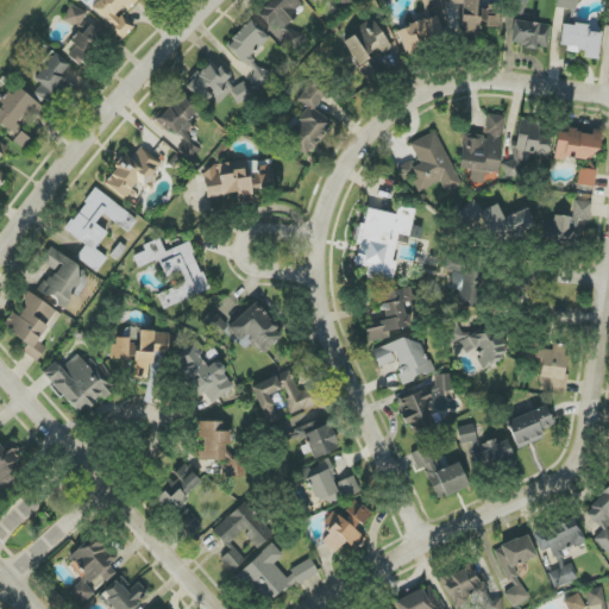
[(94,0),(89,5),(123,39),(132,30),(117,13),(124,6),(127,11),(138,0),(94,0)]
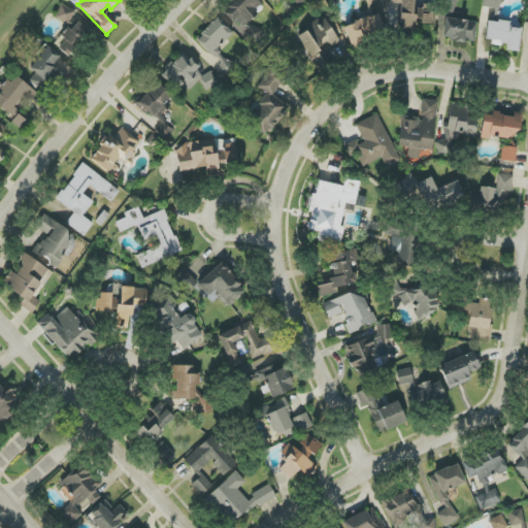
[(254,43),(262,34),(248,21),(261,6),(255,0),(234,0),(222,13),(254,43)]
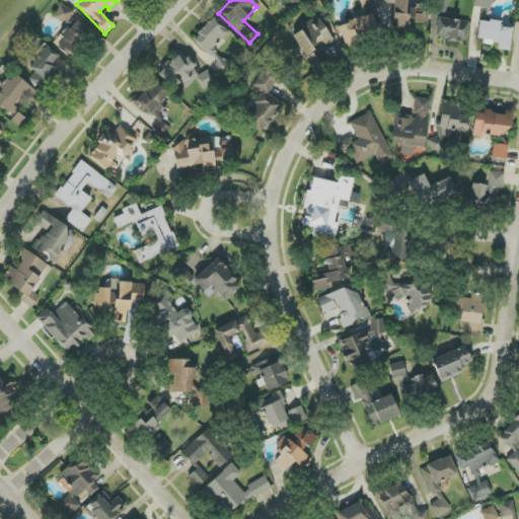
[(429,24),(430,8),(406,6),(406,0),(381,0),(381,3),(394,5),(392,29),(408,30),(409,22),(429,24)]
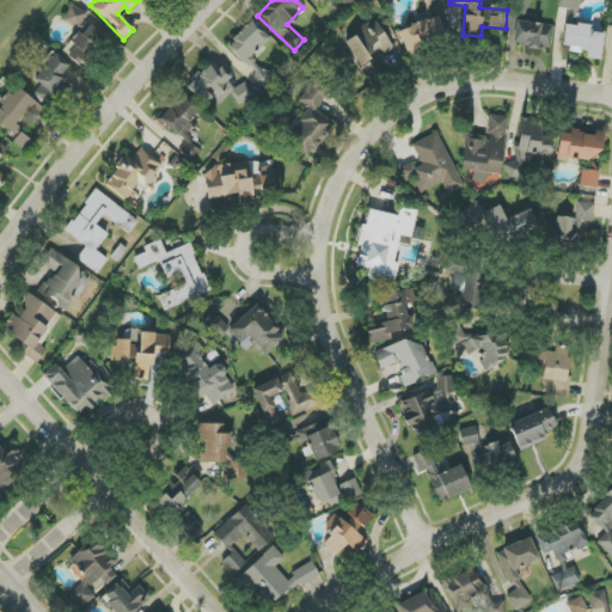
[(580,11),(581,0),(560,0),(560,7),(580,11)]
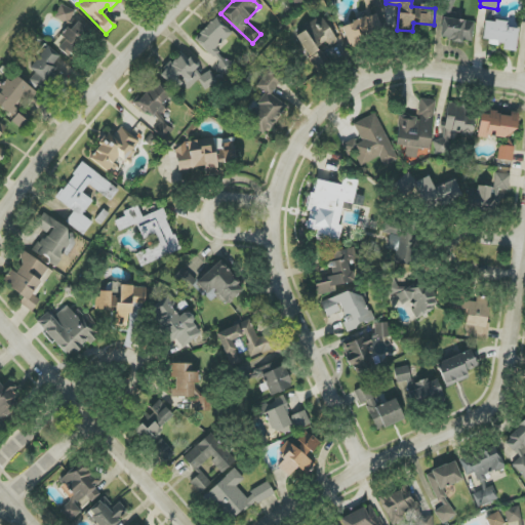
[(54,18),(69,24),(74,10),(59,5),(54,18)]
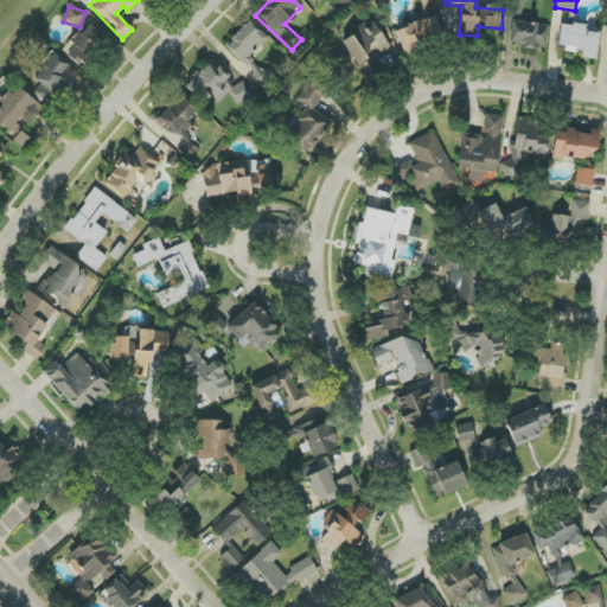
[(548,25),(529,24),(529,12),(513,11),(511,46),(547,49),(548,25)]
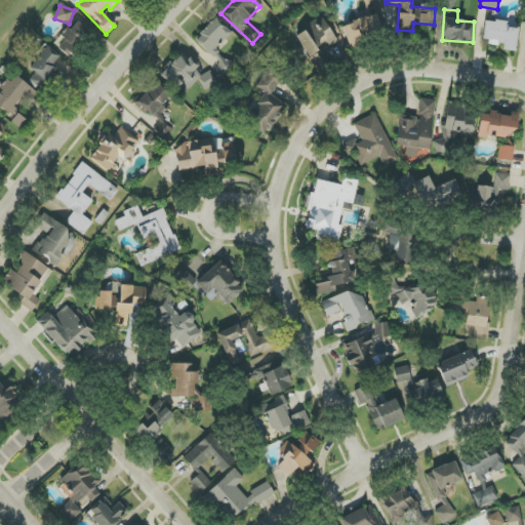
[(341,29),(350,47),(386,32),(376,12),(341,29)]
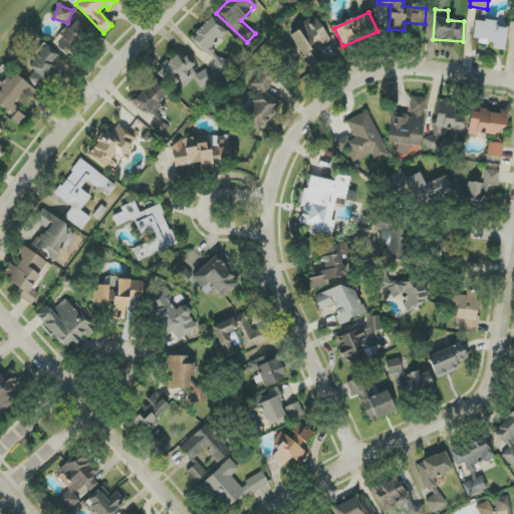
[(190,39),(217,62),(212,66),(221,74),(229,65),(211,49),(227,31),(210,16),(190,39)]
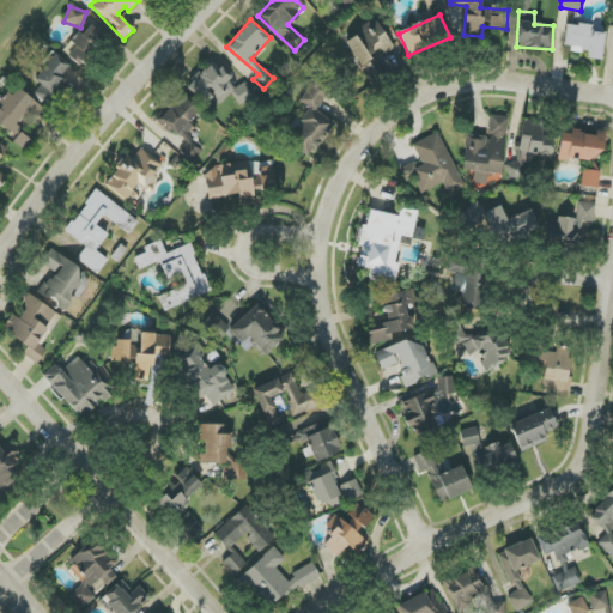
[(344,41),(368,80),(377,74),(371,64),(394,49),(377,20),(344,41)]
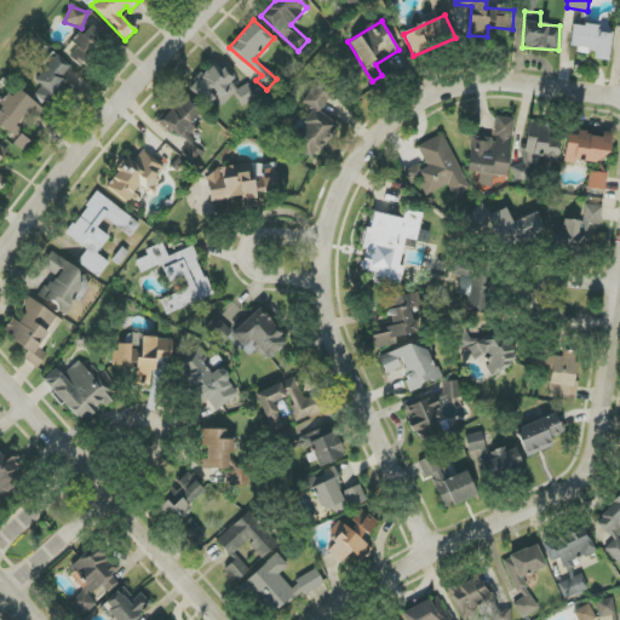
[(612,34),(597,33),(598,27),(573,23),(570,46),(595,50),(593,59),(609,61),(612,34)]
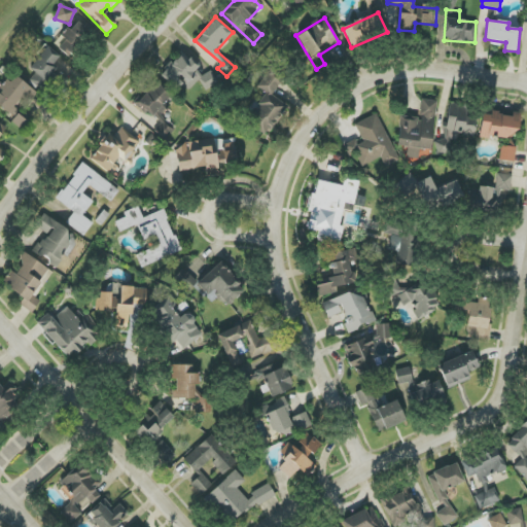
[(68,29),(57,48),(73,59),(91,32),(76,23),(71,30),(68,29)]
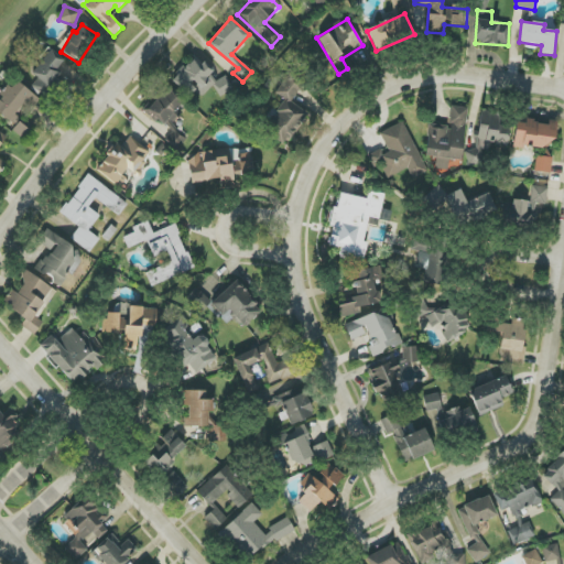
[(196,89),(203,96),(214,86),(207,78),(212,73),(196,55),(171,79),(187,97),(196,89)]
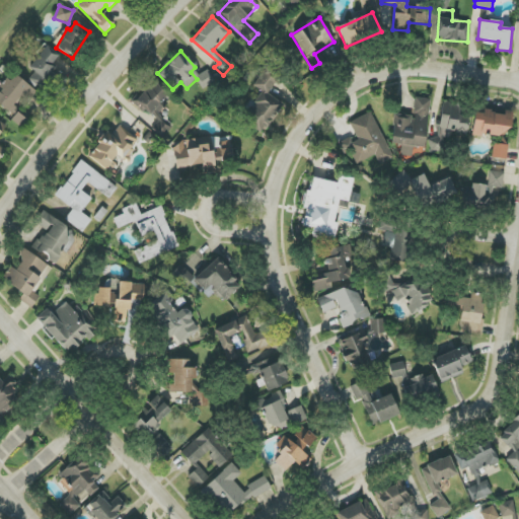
[(267,93),(279,75),(266,67),(253,86),(263,92),(243,122),(262,134),(282,103),(267,93)]
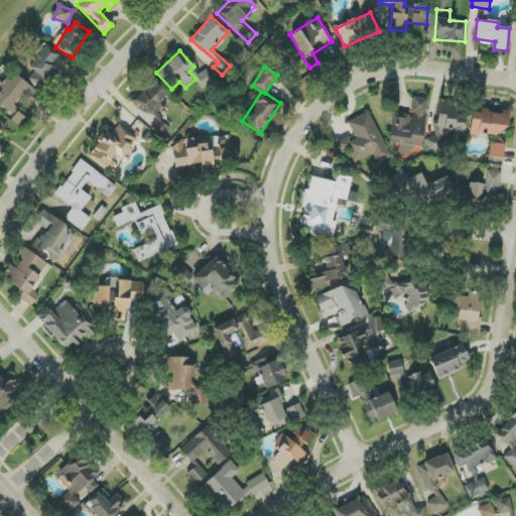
[(196,76),(201,88),(213,83),(208,70),(196,76)]
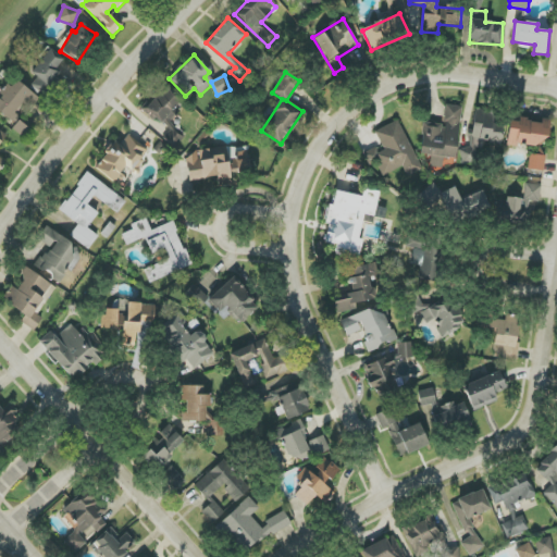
[(0,112),(13,122),(17,114),(15,113),(21,103),(31,110),(39,97),(10,78),(0,93),(0,112)]
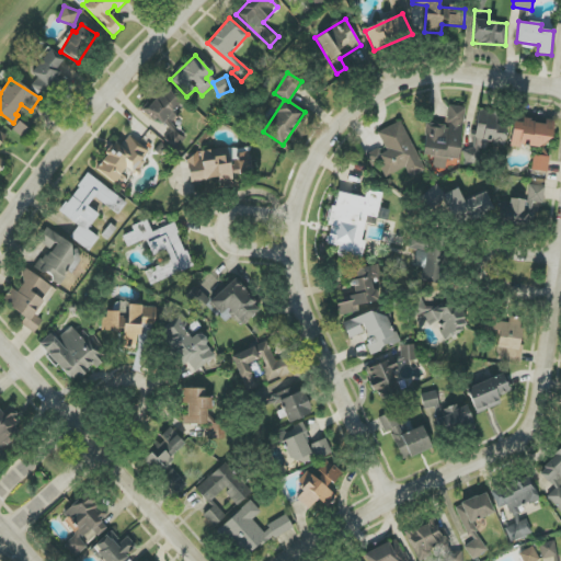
[(170,124),(176,116),(172,112),(182,102),(165,87),(145,110),(170,133),(165,139),(175,148),(184,137),(170,124)]
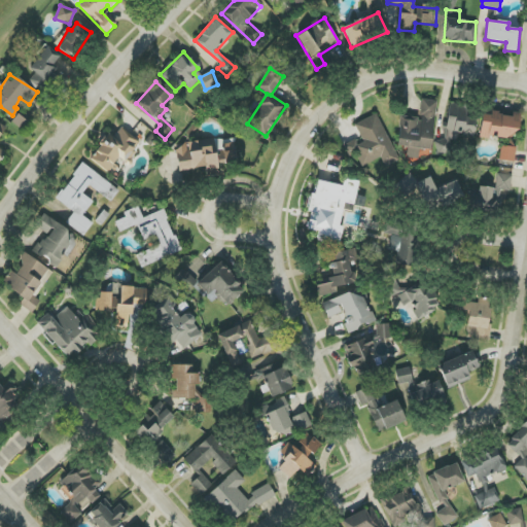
[(431,150),(436,101),(421,100),(419,117),(400,116),(398,146),(408,147),(407,156),(419,159),(420,149),(431,150)]
